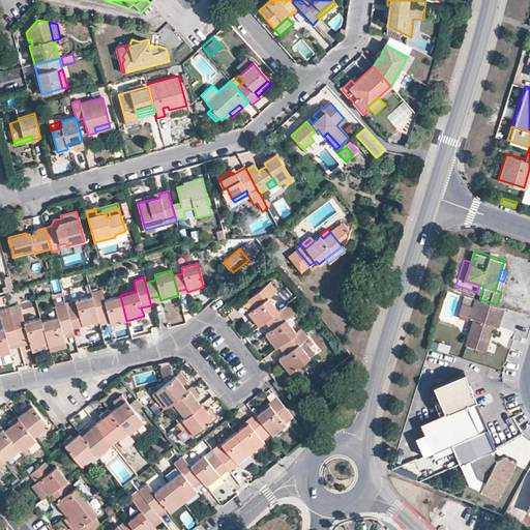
[(265,322),(278,310),(268,297),(276,290),(270,282),(247,300),(254,307),(247,313),(258,327),(265,322)]
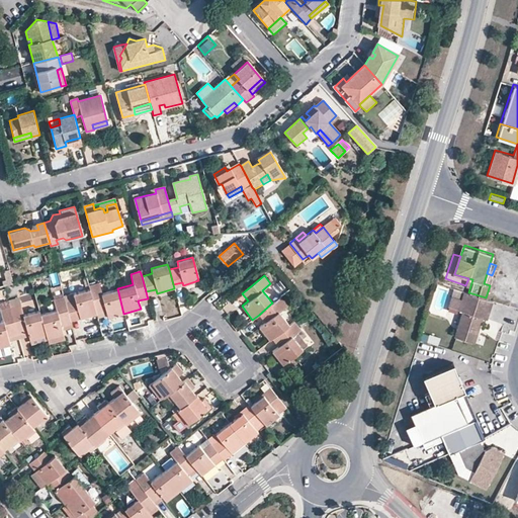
[(88,285),(89,289),(96,313),(105,311),(107,318),(123,314),(117,288),(101,292),(98,282),(88,285)]
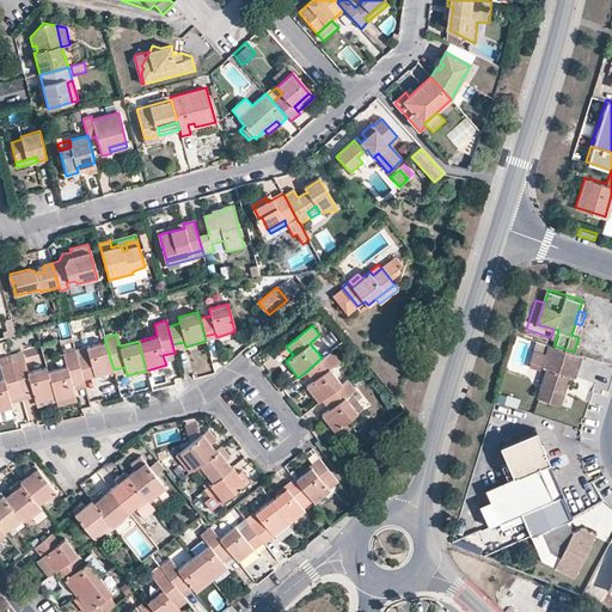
[(539,365),(546,343),(539,341),(532,362),(539,365)]
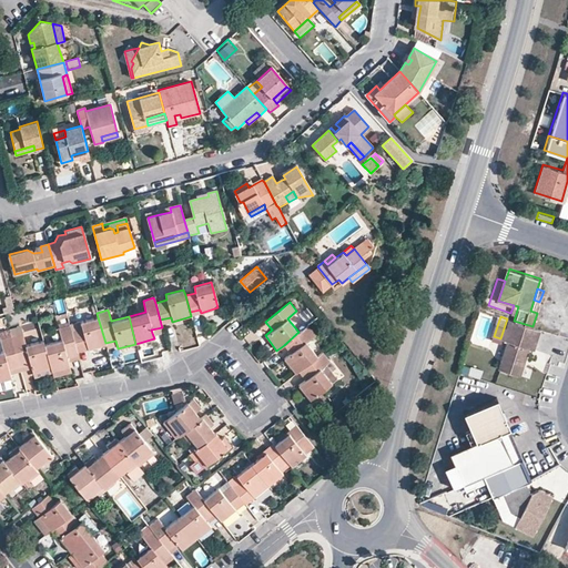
[(82,328),(71,331),(75,348),(87,345),(87,350),(105,344),(105,343),(98,317),(80,322),(82,328)]
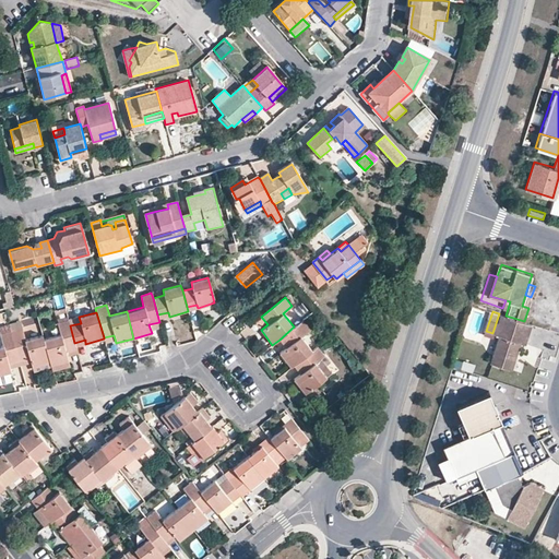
[(524,321),(506,316),(499,313),(492,333),(498,334),(489,363),(511,369),(513,360),(511,359),(513,352),(516,352),(520,342),(524,343),(531,323),(524,321)]
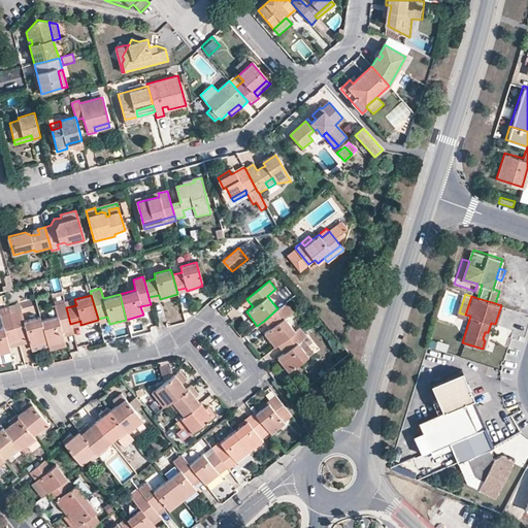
[(66,307),(65,302),(54,304),(57,316),(40,320),(46,341),(47,344),(64,340),(63,335),(73,333),(71,327),(70,324),(66,307)]
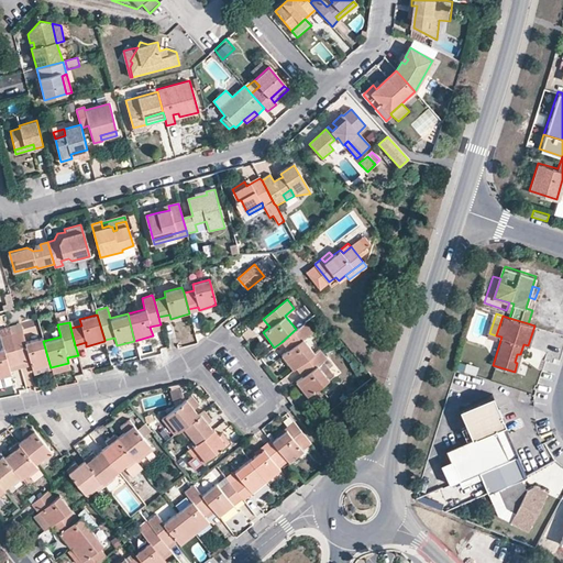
[(312,332),(305,322),(296,329),(282,342),(288,350),(280,355),(293,371),(296,368),(315,353),(304,339),(312,332)]
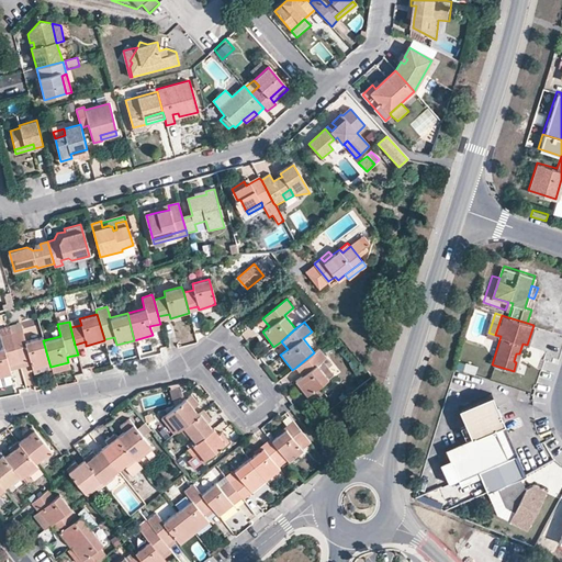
[(0,335),(3,348),(0,348),(0,384),(12,381),(10,370),(20,368),(11,333),(9,327),(0,328),(0,335)]
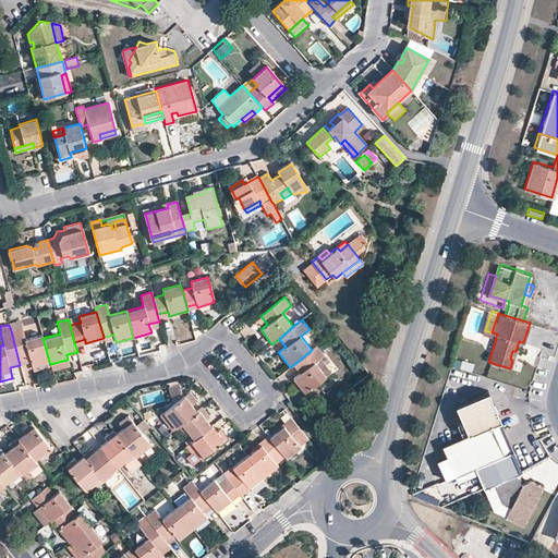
[(49,361),(43,338),(41,335),(24,339),(22,328),(11,330),(20,365),(31,362),(32,365),(49,361)]
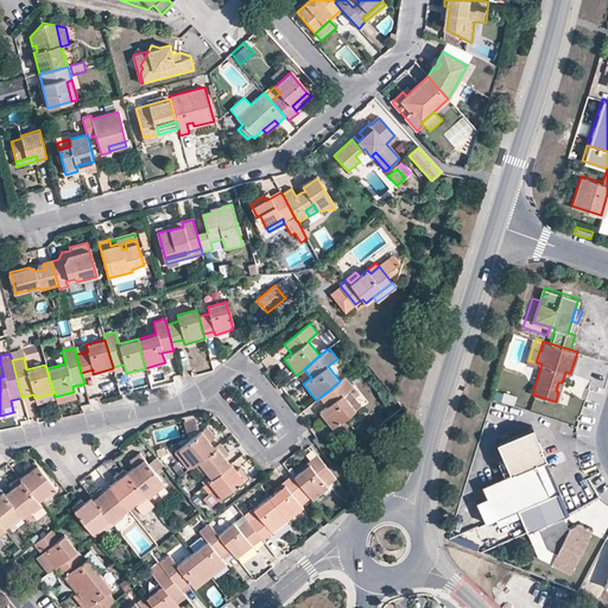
[(346,377),(340,381),(320,398),(327,407),(320,412),(331,428),(355,410),(343,394),(353,387),(346,377)]
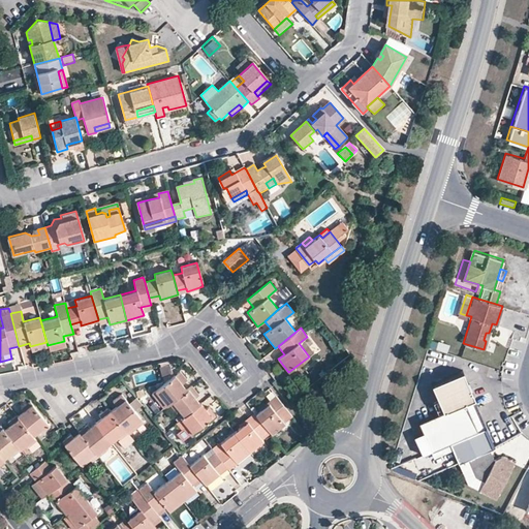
[(299,343),(309,356),(313,352),(305,341),(308,338),(307,337),(299,343)]
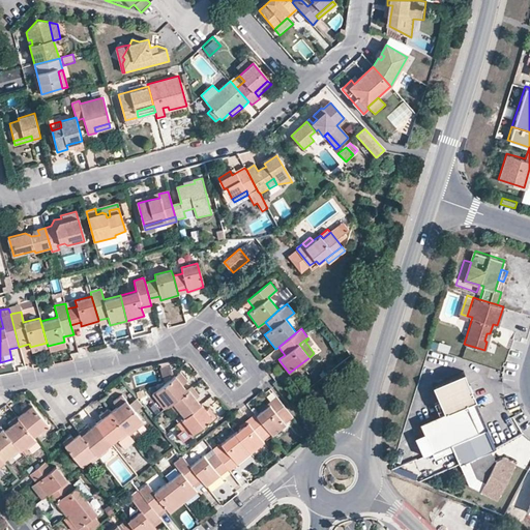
[(436,348),(448,351),(449,343),(438,341),(436,348)]
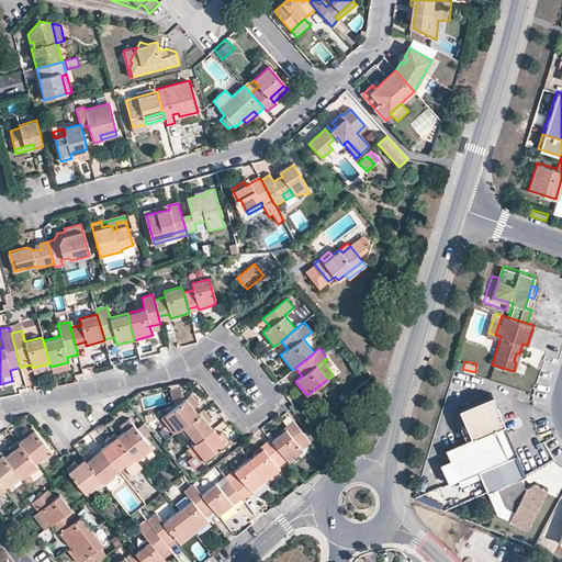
[(179,384),(168,386),(171,395),(181,393),(179,384)]
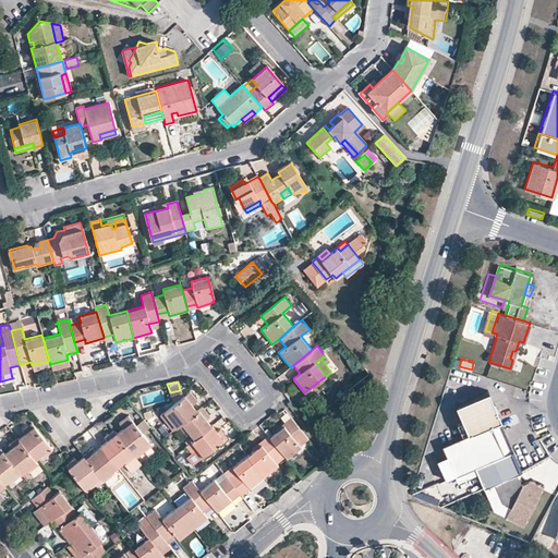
[(499,419),(484,389),(455,403),(468,434),(441,446),(446,455),(455,474),(468,469),(474,465),(504,452),(498,440),(505,437),(496,420),(499,419)]
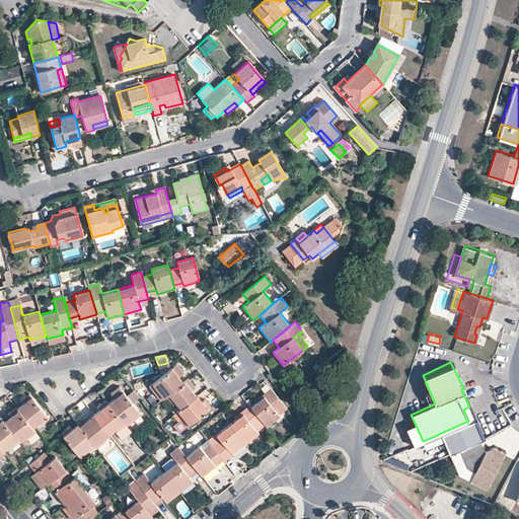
[(171,367),(178,377),(183,373),(175,364),(171,367)]
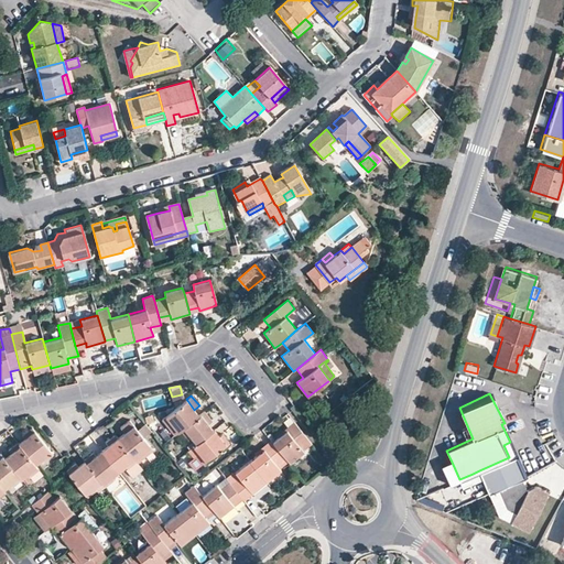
[(194,410),(186,399),(165,415),(177,432),(181,430),(183,427),(199,415),(194,410)]
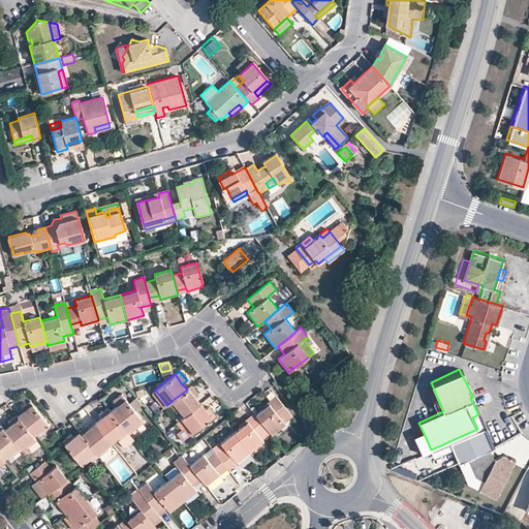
[(198,395),(192,386),(188,389),(194,397),(198,395)]
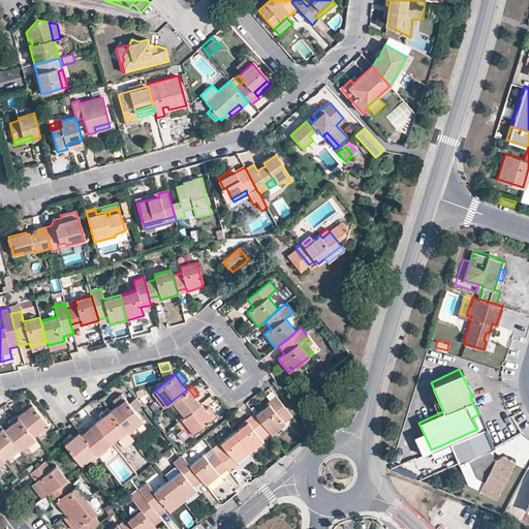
[(194,397),(188,389),(187,390),(172,401),(178,410),(179,410),(184,416),(200,404),(194,397)]
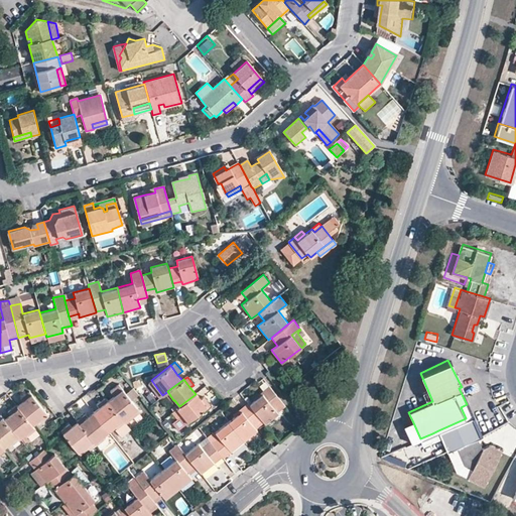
[(159,398),(162,395),(151,380),(147,383),(159,398)]
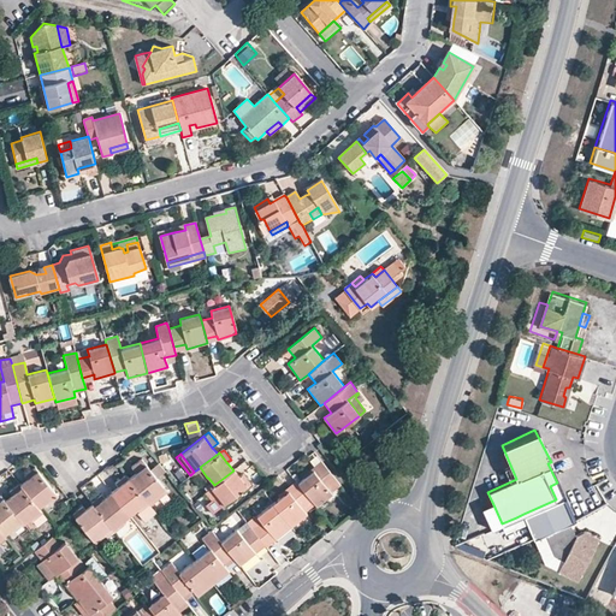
[(131,467),(136,472),(146,465),(141,458),(131,467)]
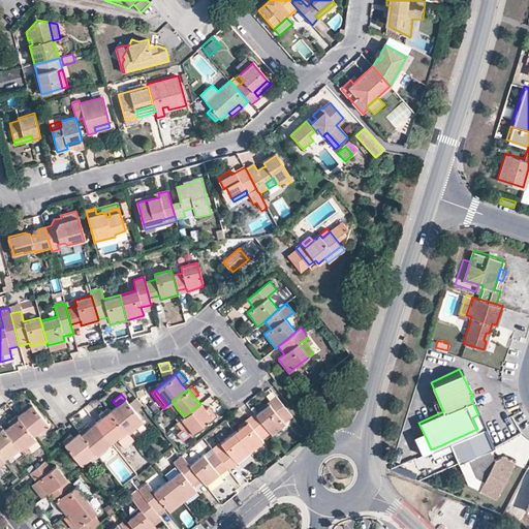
[(278,400),(275,396),(260,407),(261,410),(269,404),(271,406),(278,400)]
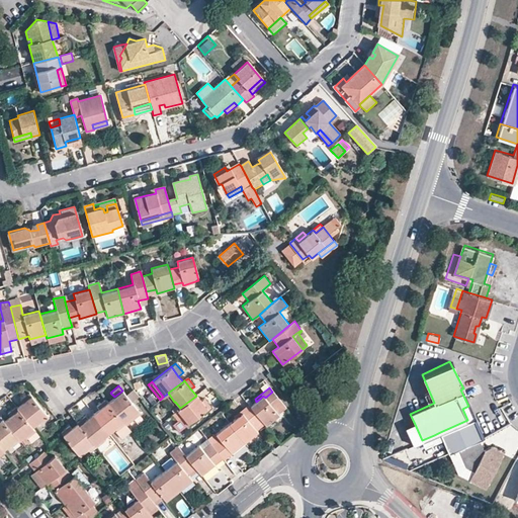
[(122,391),(114,397),(107,402),(123,421),(138,410),(122,391)]
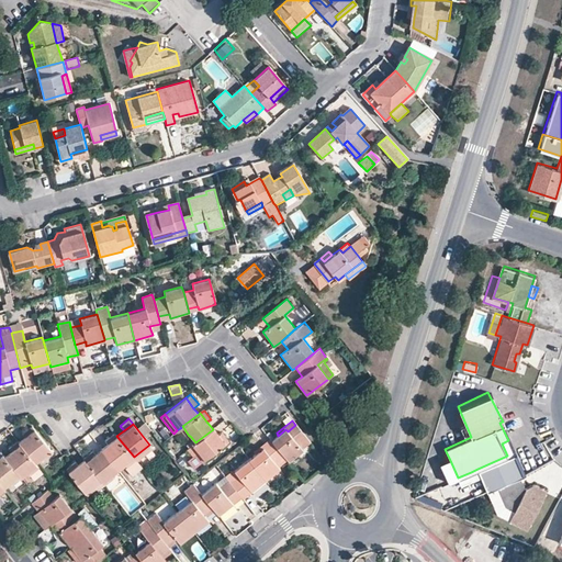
[(307,439),(295,425),(288,431),(285,429),(278,436),(271,440),(272,442),(287,460),(289,462),(302,451),(299,446),(307,439)]
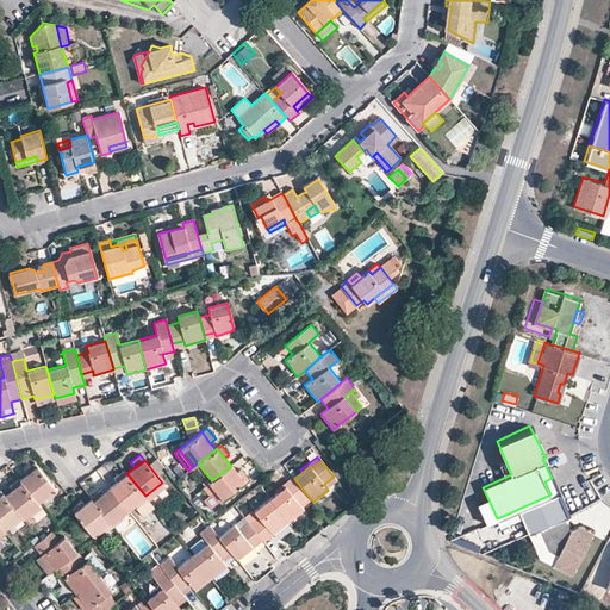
[(55,489),(33,462),(24,471),(26,473),(19,479),(22,483),(37,502),(44,497),(55,489)]
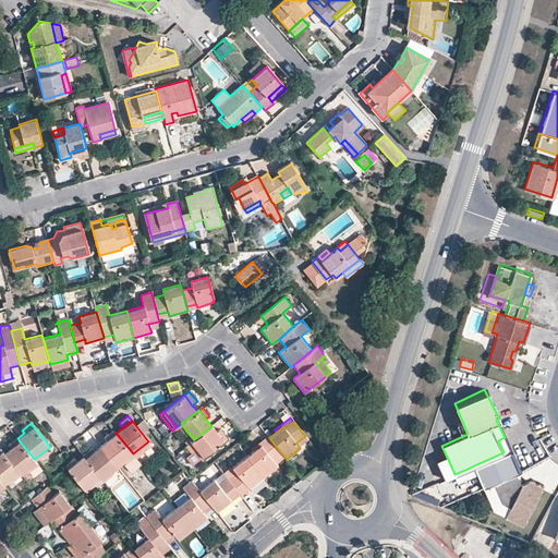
[(187,433),(181,423),(179,425),(185,434),(187,433)]
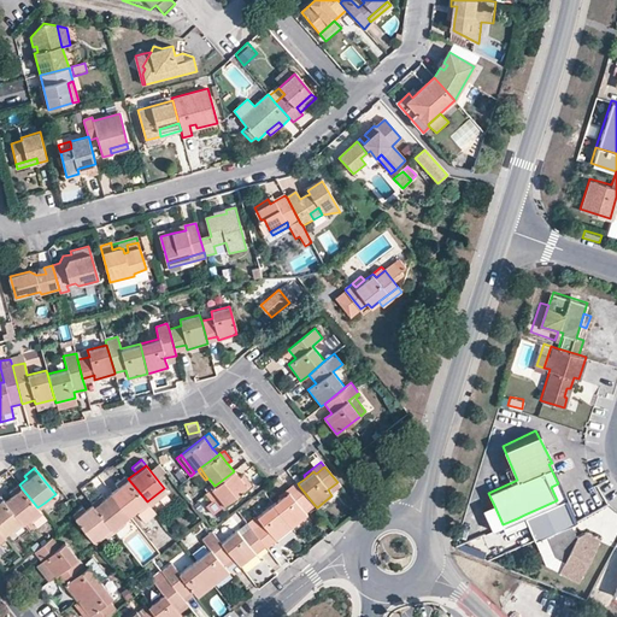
[(234,470),(234,471),(215,486),(211,488),(224,505),(247,488),(239,476),(234,470)]
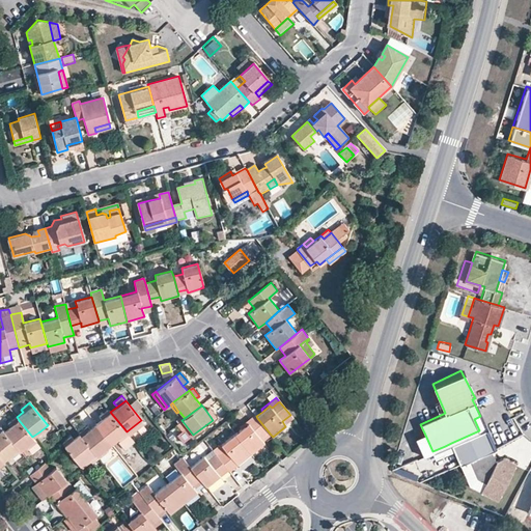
[(205,410),(213,420),(217,417),(210,408),(205,410)]
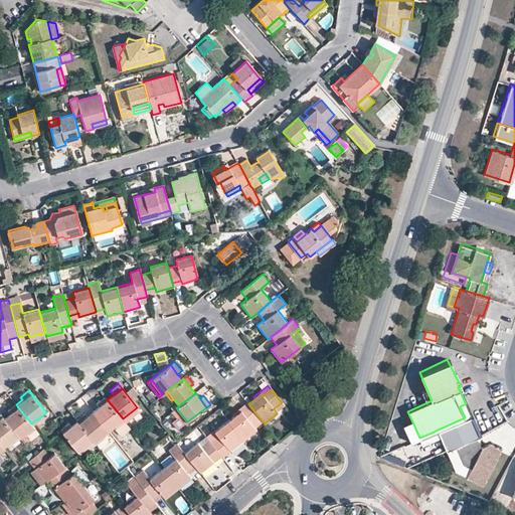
[(107,399),(105,396),(97,403),(99,406),(107,399)]
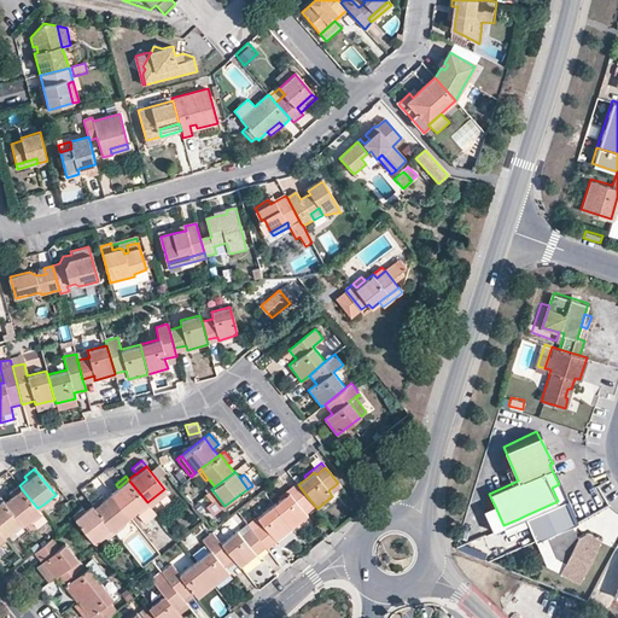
[(128,479),(118,488),(111,494),(129,517),(136,511),(147,502),(128,479)]
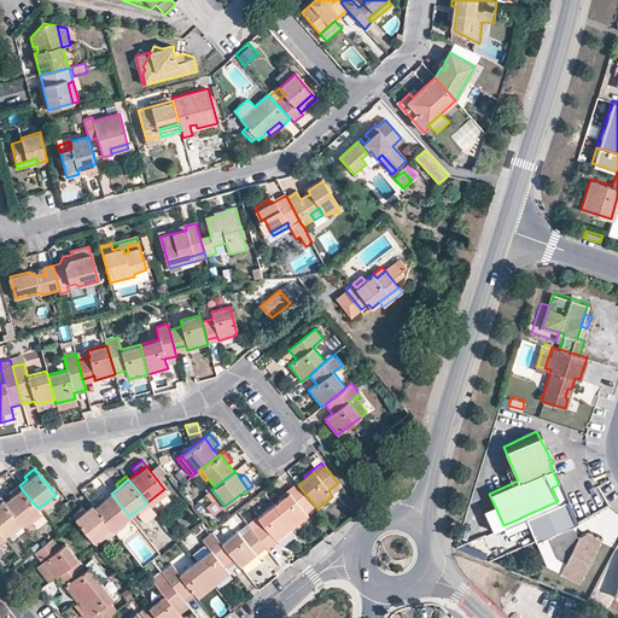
[(298,484),(297,482),(279,496),(280,499),(289,493),(290,494),(299,487),(298,484)]
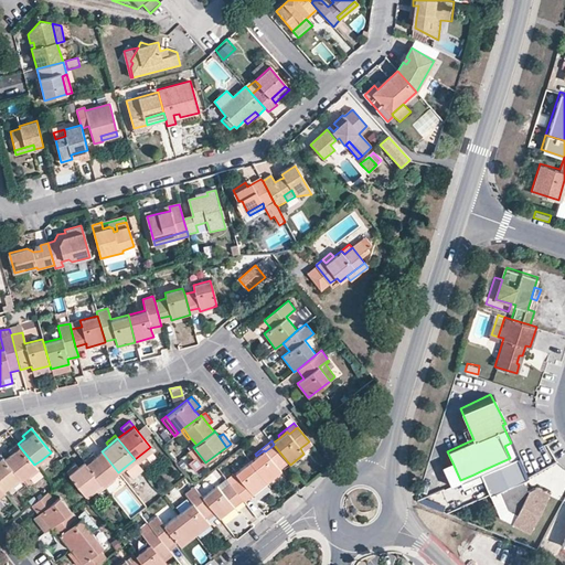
[(516,455),(511,443),(504,446),(510,458),(516,455)]
